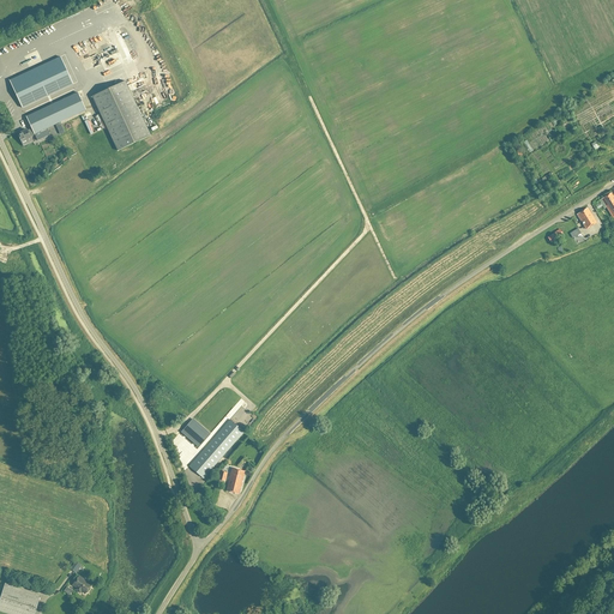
[(50,44),(54,43),(54,44),(66,40),(64,34),(49,40),(50,44)]
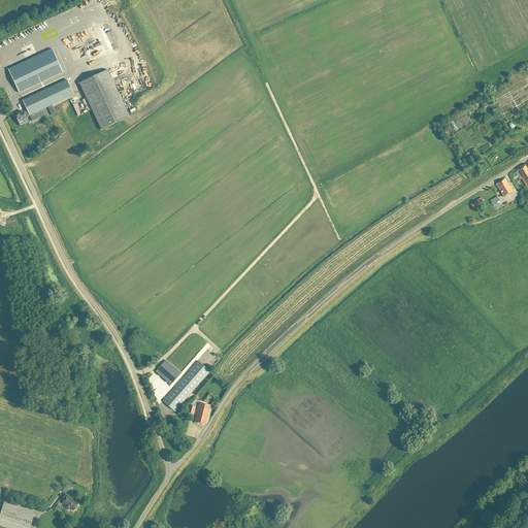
[(22,48),(35,42),(33,38),(21,44),(22,48)]
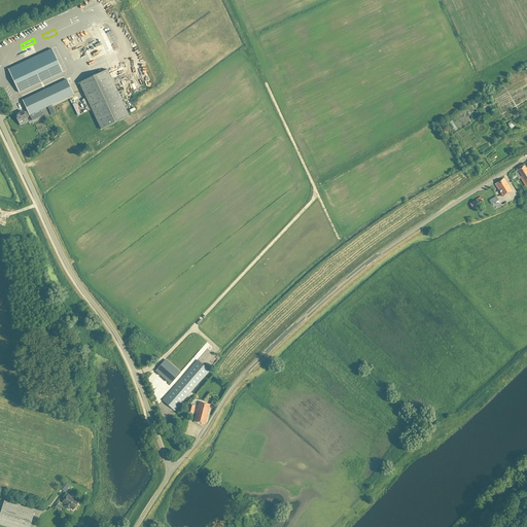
[(37,56),(8,69),(19,93),(48,79),(63,72),(51,48),(37,56)]
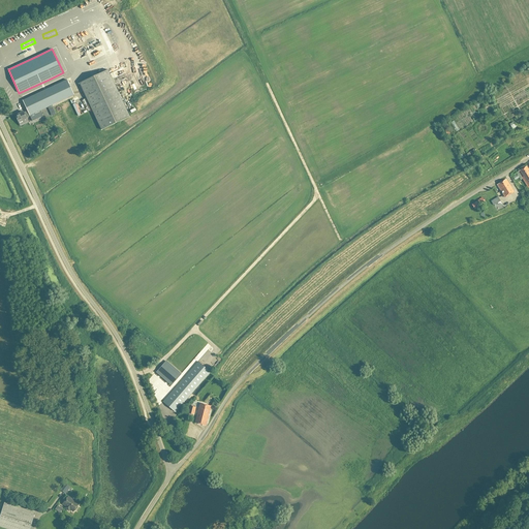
[(129,117),(107,70),(80,83),(101,130),(129,117)]
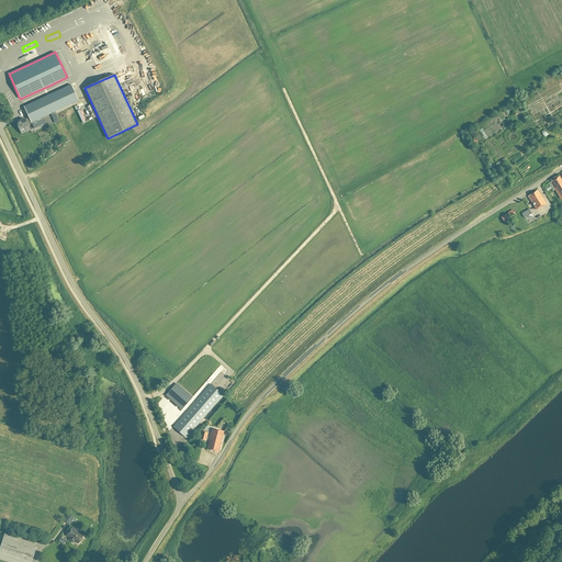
[(24,119),(17,123),(21,134),(22,133),(23,133),(24,133),(25,132),(30,130),(27,125),(32,124),(34,128),(46,123),(43,117),(51,114),(57,111),(78,101),(70,85),(24,107),(29,117),(25,120),(24,119)]
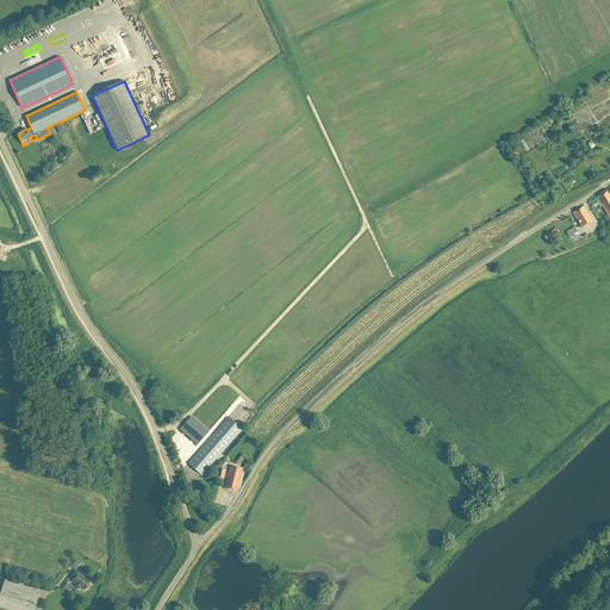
[(47,157),(54,154),(50,144),(42,147),(47,157)]
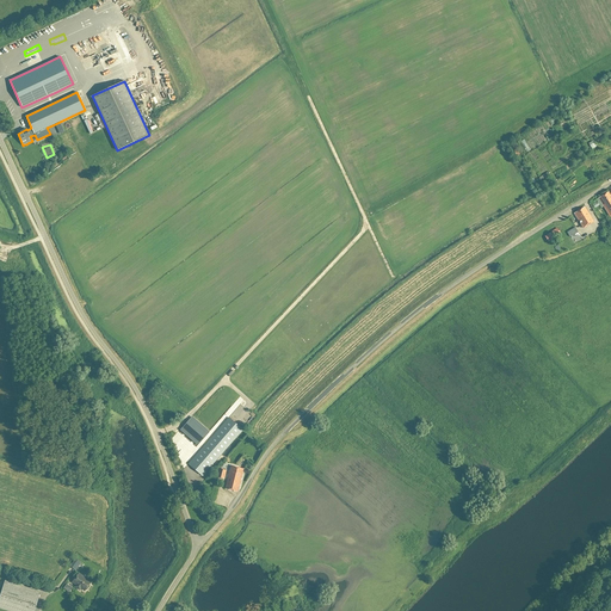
[(610,215),(610,195),(609,192),(599,198),(610,216),(610,215)]
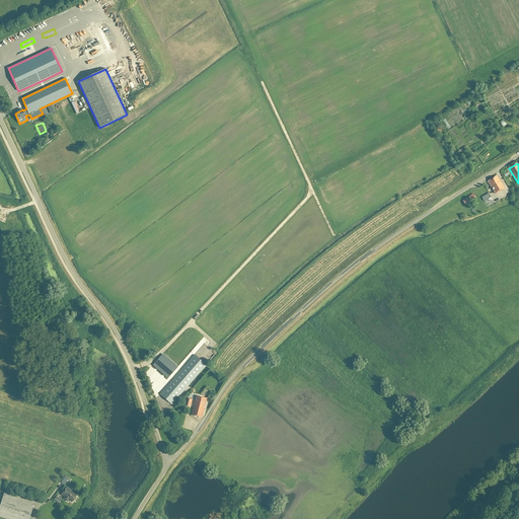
[(504,189),(497,176),(488,181),(496,194),(504,189)]
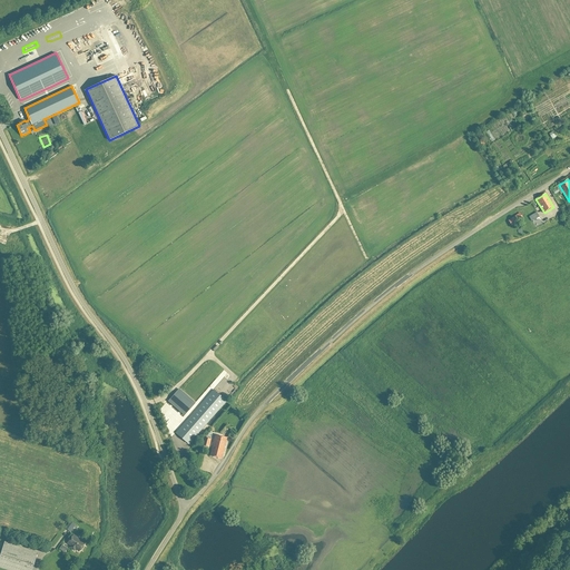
[(512,225),(523,218),(520,213),(509,220),(512,225)]
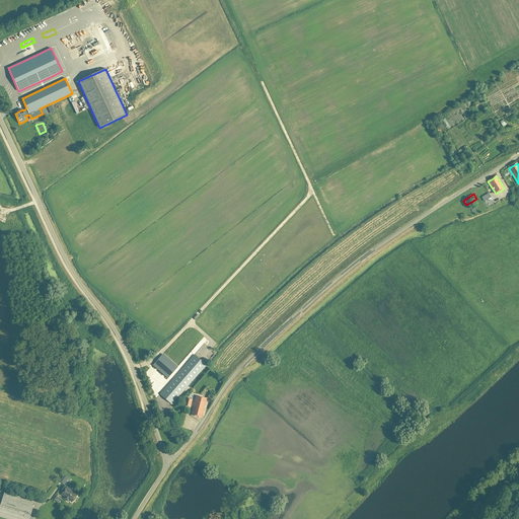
[(171,404),(206,365),(195,355),(160,394),(171,404)]
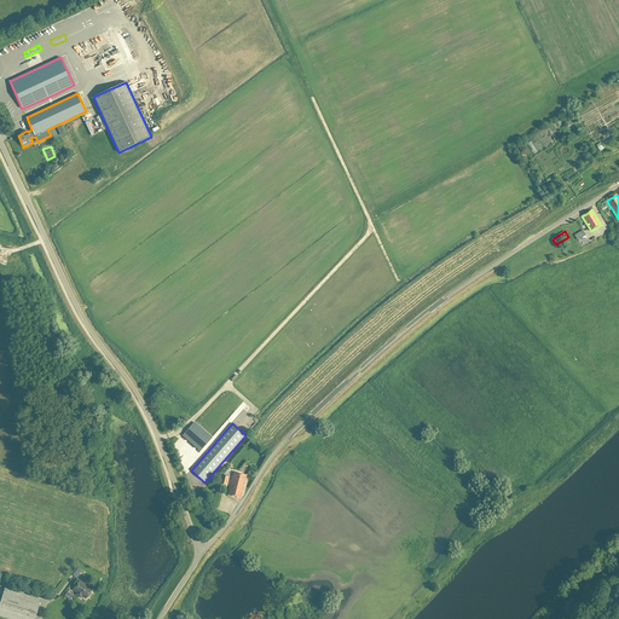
[(192,424),(185,433),(203,450),(210,441),(192,424)]
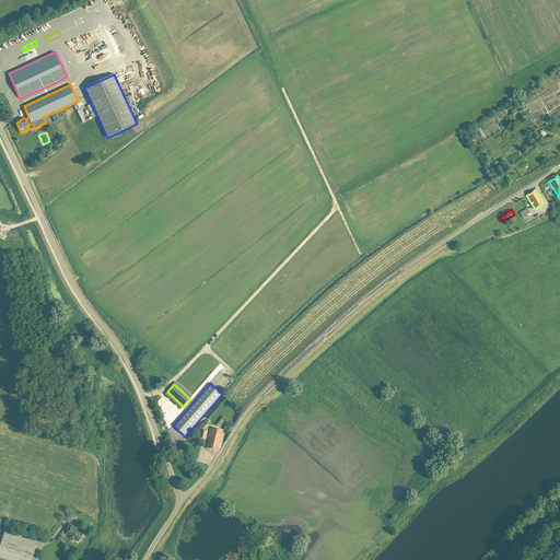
[(218,451),(223,430),(211,427),(206,447),(218,451)]
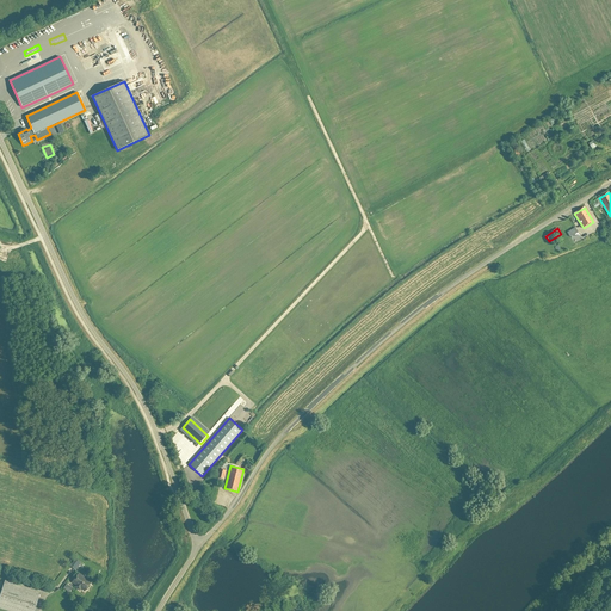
[(75,559),(69,566),(75,571),(81,562),(75,559)]
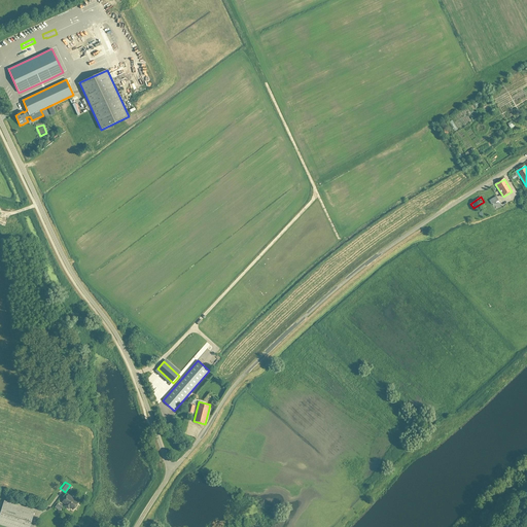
[(78,502),(68,495),(63,502),(66,504),(65,506),(69,508),(70,507),(73,510),(75,507),(75,508),(77,505),(76,504),(78,502)]
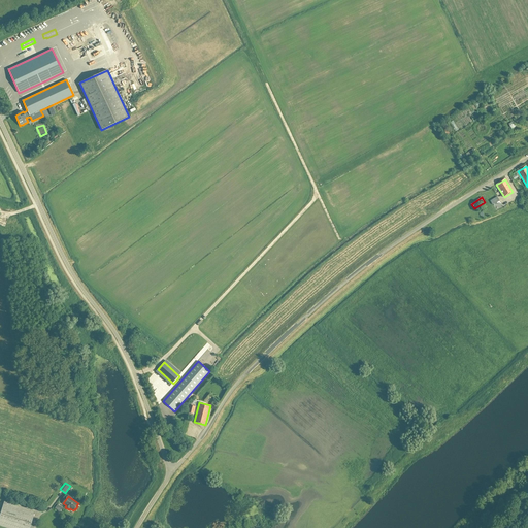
[(0,525),(8,527),(29,527),(35,512),(4,502),(0,515),(0,525)]
